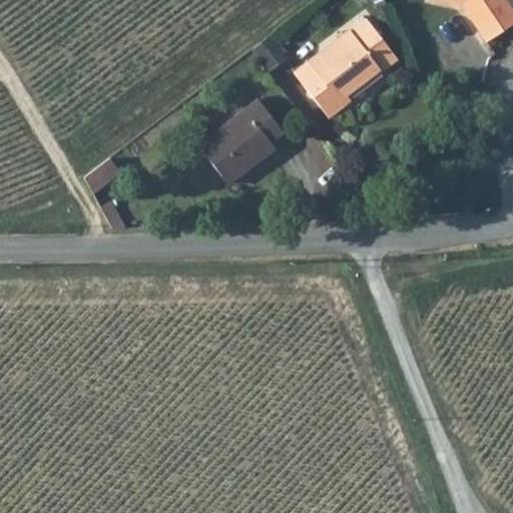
[(438,0),(464,4),(490,41),(512,23),(512,6),(508,0),(438,0)]
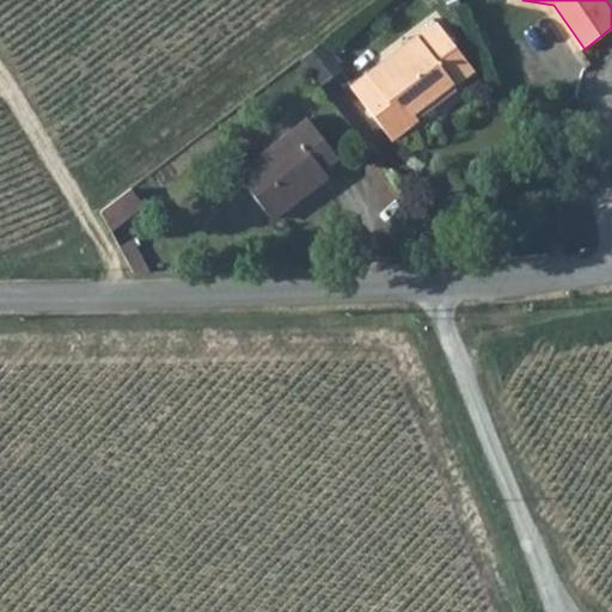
[(416,37),(415,35),(349,86),(390,139),(408,126),(404,121),(452,84),(429,54),(448,40),(435,23),(416,37)]
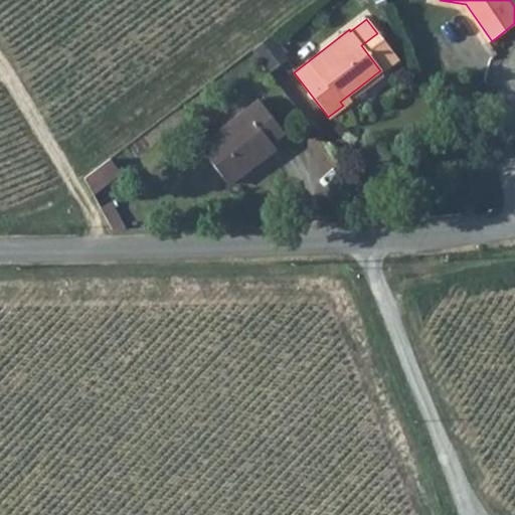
[(396,58),(377,33),(361,45),(380,70),(396,58)]
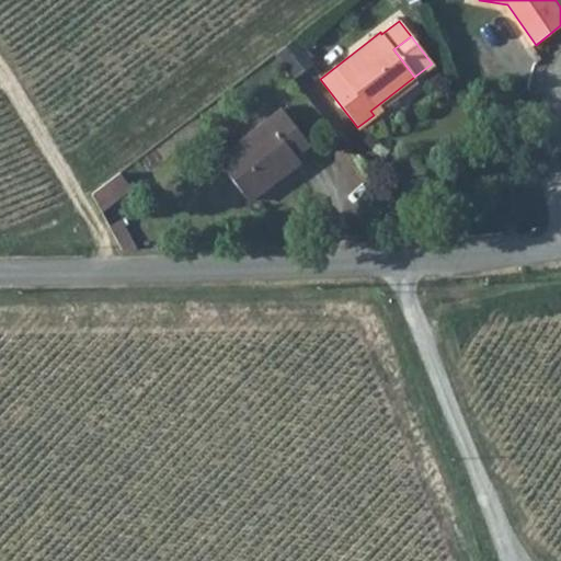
[(296,41),(279,56),(299,77),(317,61),(296,41)]
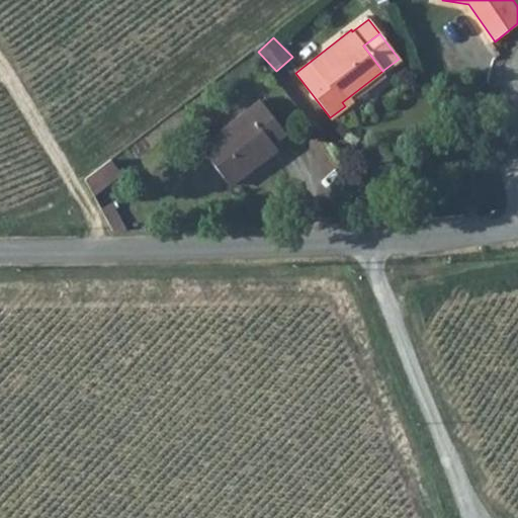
[(260,100),(200,145),(229,182),(269,152),(265,145),(270,140),(272,142),(285,132),(260,100)]
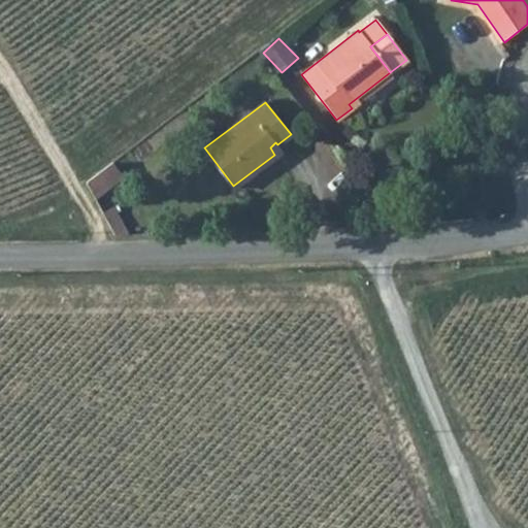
[(121,176),(108,162),(83,182),(93,197),(121,176)]
